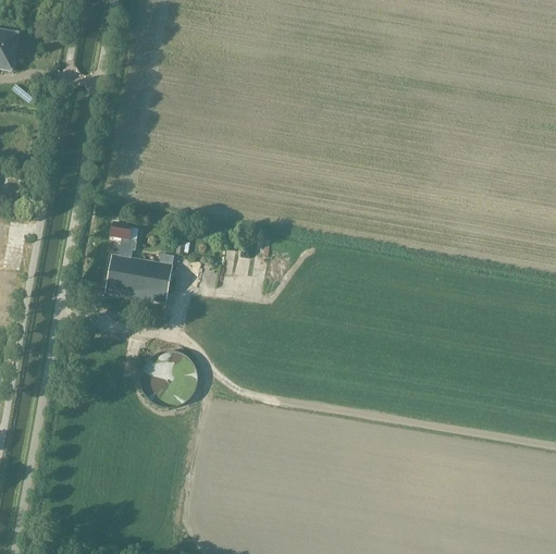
[(0,28),(0,66),(12,70),(19,32),(0,28)]
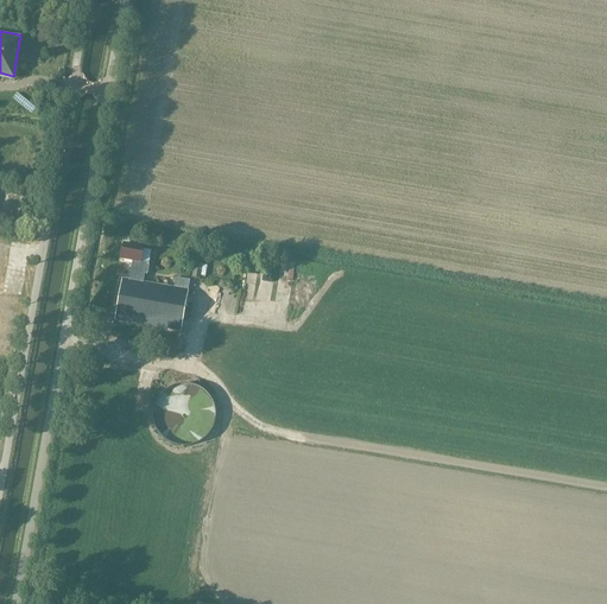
[(30,119),(35,114),(20,99),(14,105),(30,119)]
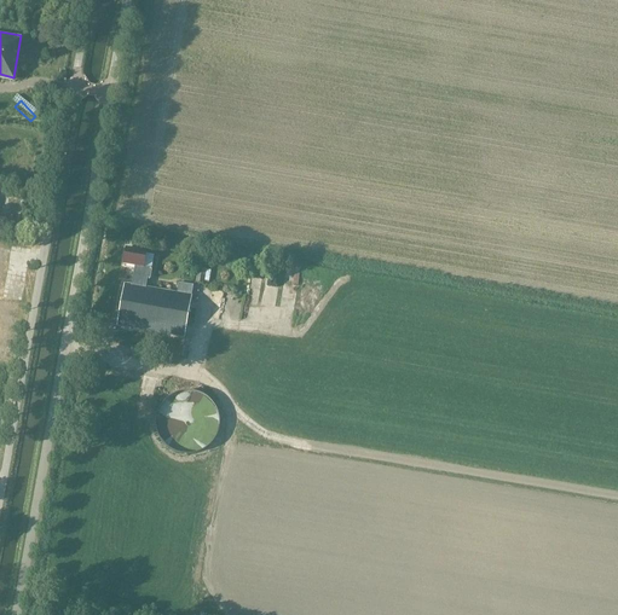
[(144,264),(146,249),(126,245),(123,261),(136,262),(132,282),(125,280),(117,323),(185,335),(191,293),(194,283),(179,280),(178,289),(146,284),(148,276),(151,276),(152,266),(144,264)]
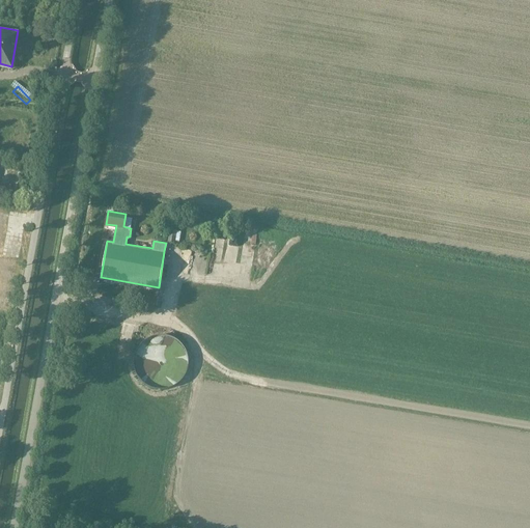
[(177,229),(173,228),(170,228),(168,241),(175,242),(177,229)]
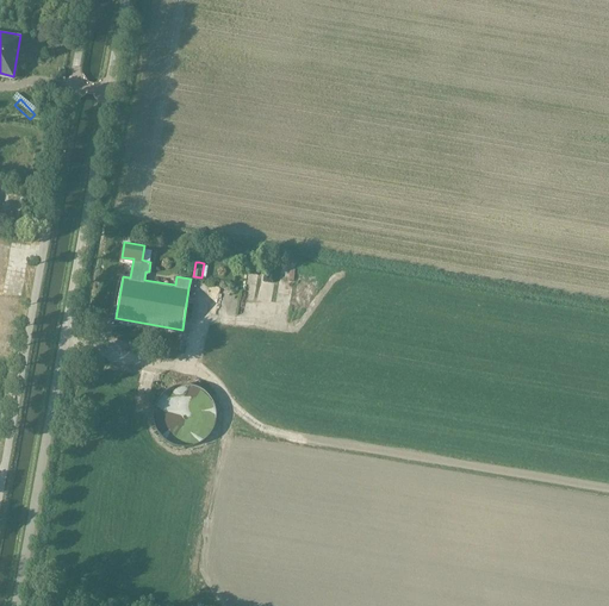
[(263,307),(272,308),(273,292),(263,291),(263,307)]
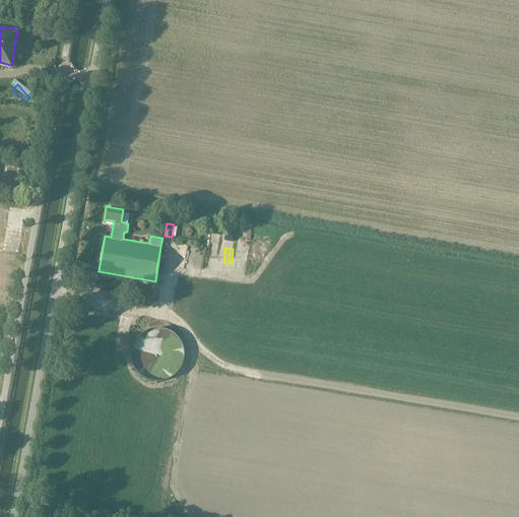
[(155,379),(157,379),(159,379),(161,379),(165,378),(167,378),(169,377),(171,376),(173,375),(175,373),(176,372),(178,370),(179,368),(180,366),(181,364),(182,362),(183,360),(183,358),(184,356),(184,352),(184,350),(183,348),(183,346),(182,343),(181,341),(180,339),(179,337),(178,336),(176,334),(175,332),(173,331),(171,330),(169,329),(167,328),(165,327),(161,327),(159,326),(157,326),(155,326),(152,327),(150,327),(148,328),(146,329),(144,330),(142,331),(140,332),(138,334),(137,336),(136,337),(134,339),(133,341),(132,343),(132,346),(131,348),(131,350),(131,352),(131,356),(131,358),(132,360),(132,362),(133,364),(134,366),(136,368),(137,370),(138,372),(140,373),(142,375),(144,376),(146,377),(148,378),(150,378),(152,379),(155,379)]
